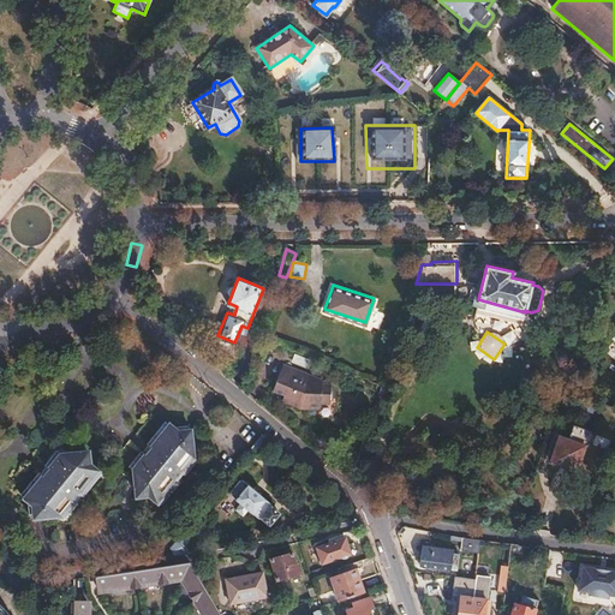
[(284,364),(274,389),(290,395),(302,406),(322,408),(322,402),(330,404),(332,384),(323,384),(323,380),(284,364)]
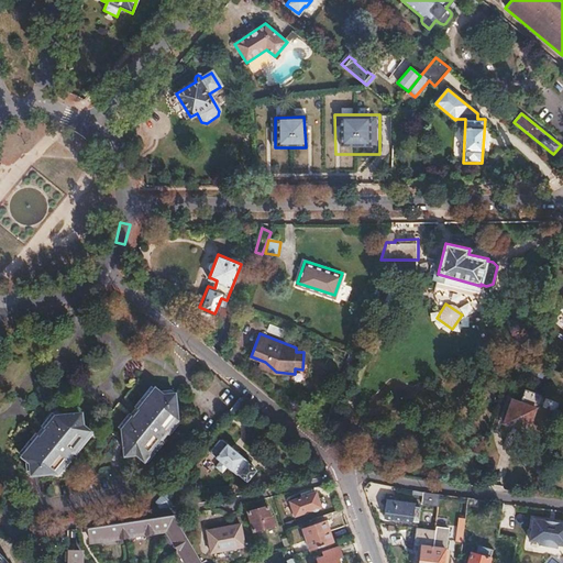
[(155,387),(122,427),(124,429),(125,451),(128,452),(138,451),(146,457),(179,417),(178,416),(177,394),(174,392),(164,394),(155,387)]
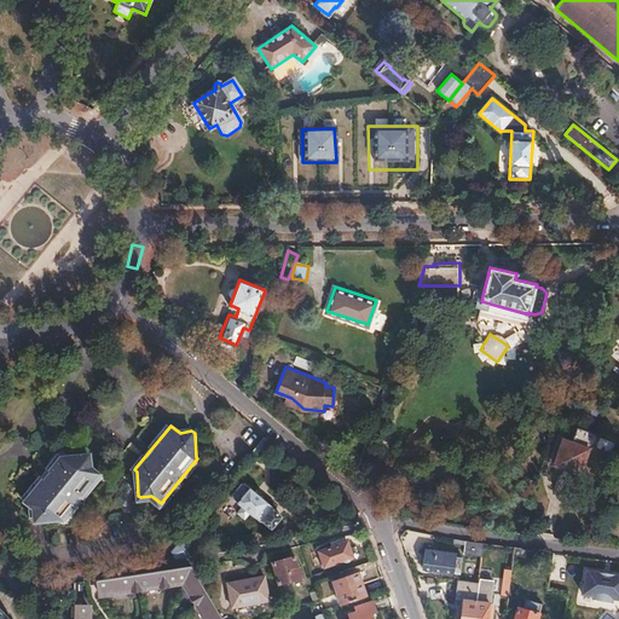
[(561,440),(555,466),(580,473),(588,447),(591,445),(594,435),(591,432),(573,427),(568,443),(561,440)]
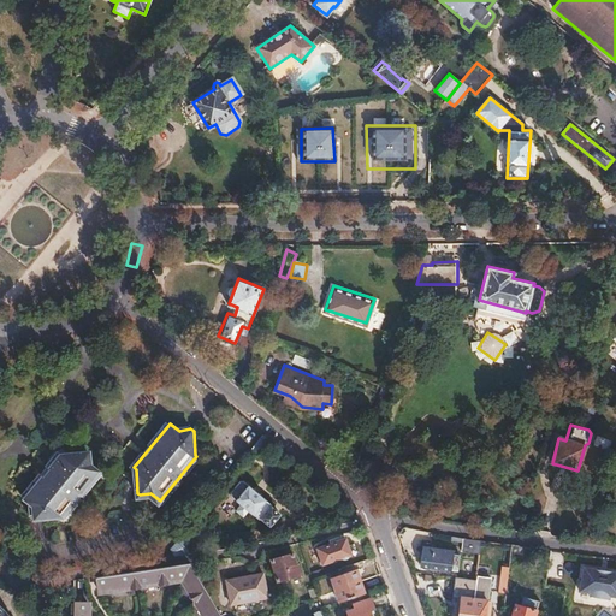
[(261,437),(250,450),(256,455),(267,442),(261,437)]
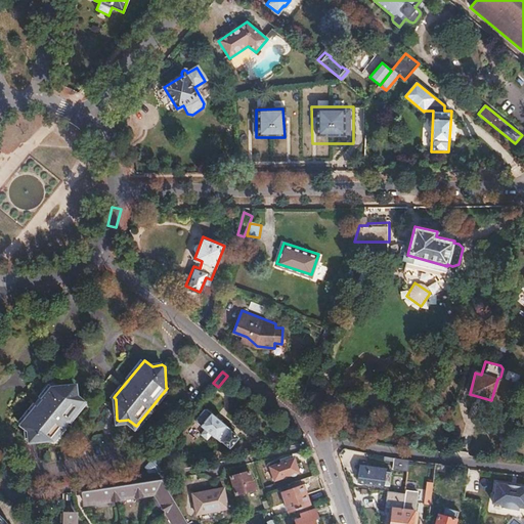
[(54,385),(24,423),(31,429),(32,439),(34,441),(54,437),(56,438),(86,401),(79,395),(79,386),(76,384),(56,387),(54,385)]
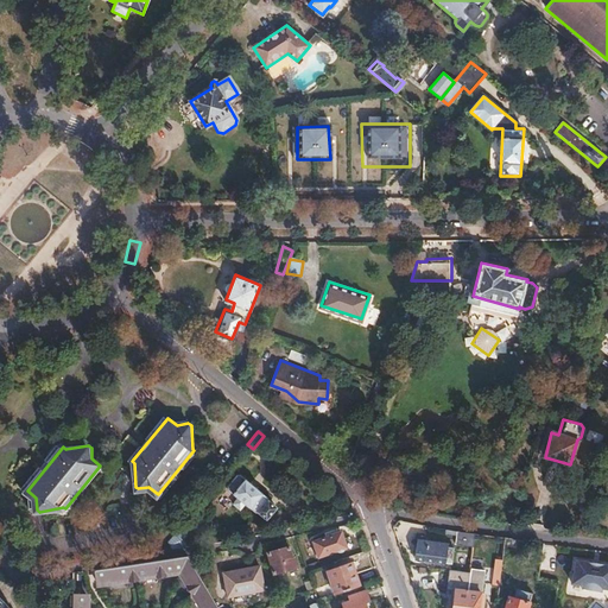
[(229,485),(228,488),(239,496),(234,502),(241,508),(246,502),(255,511),(257,510),(267,518),(277,505),(268,499),(268,495),(241,474),(238,474),(229,485)]
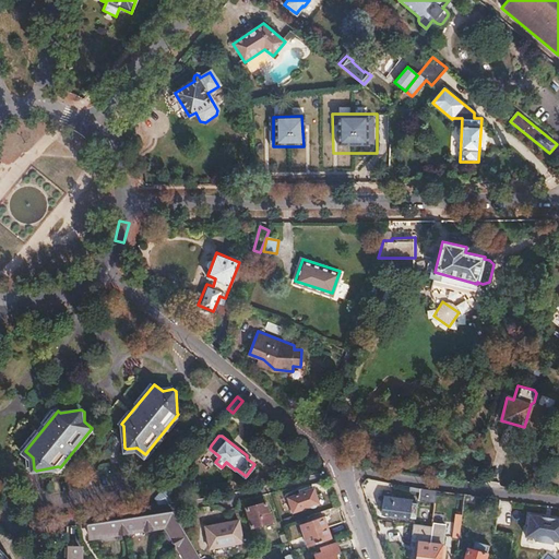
[(159,490),(154,497),(158,504),(170,502),(166,494),(170,490),(167,485),(159,490)]
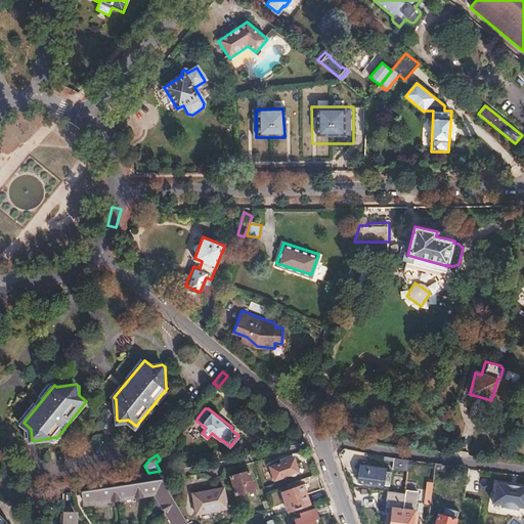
[(294,459),(270,467),(274,480),(290,475),(292,476),(295,477),(297,475),(299,472),(304,470),(301,464),(297,465),(294,459)]
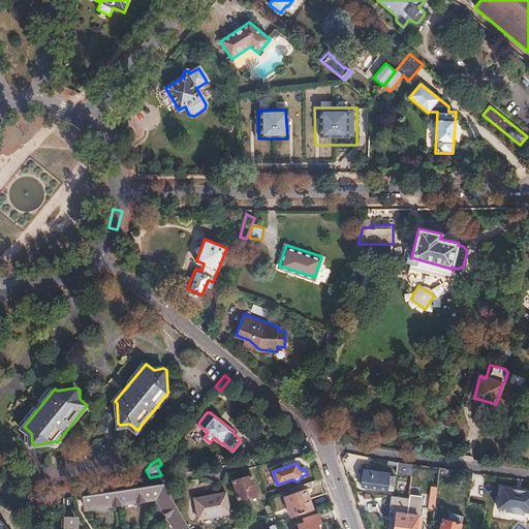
[(399,463),(397,474),(411,476),(413,465),(399,463)]
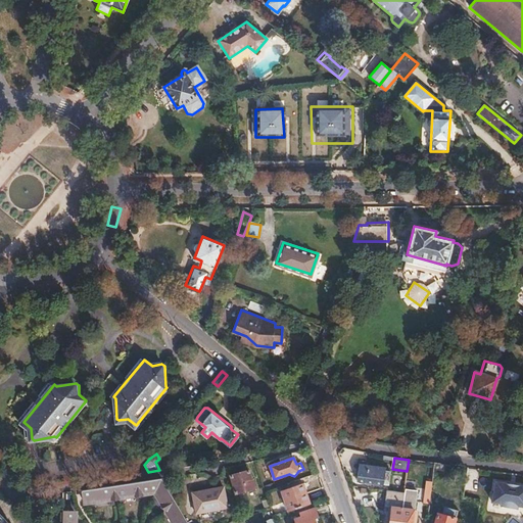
[(360,464),(358,481),(388,484),(390,471),(385,470),(385,467),(360,464)]
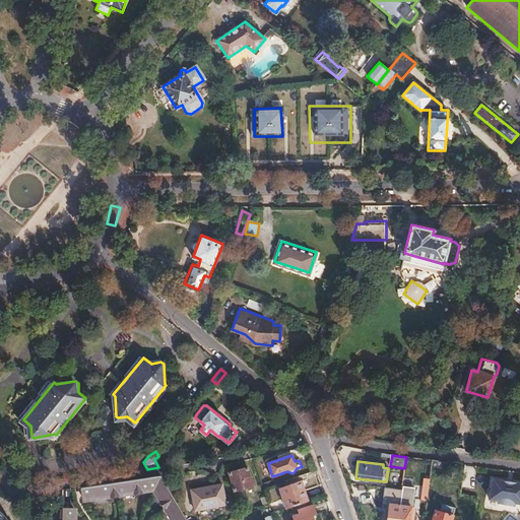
[(247,467),(229,473),(235,491),(252,485),(247,467)]
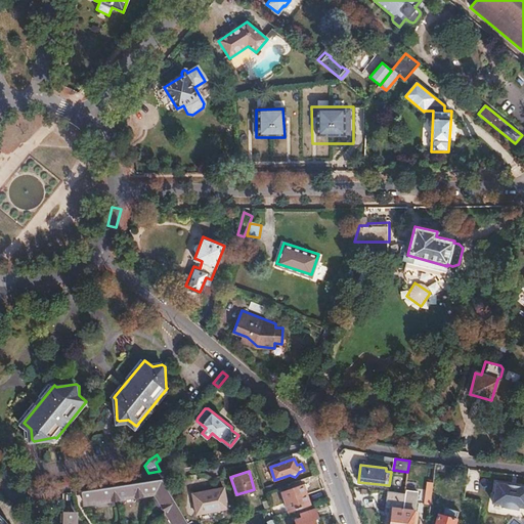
[(187,523),(162,479),(83,490),(84,503),(156,492),(174,523),(187,523)]
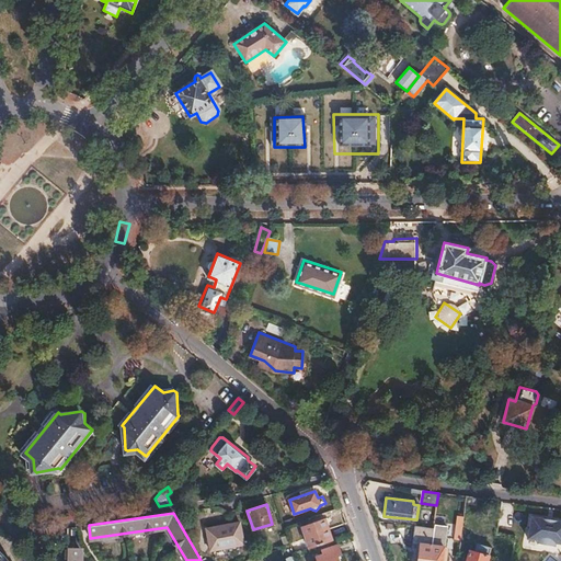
[(560,521),(531,516),(527,538),(537,539),(537,542),(554,546),(554,542),(560,544),(560,521)]
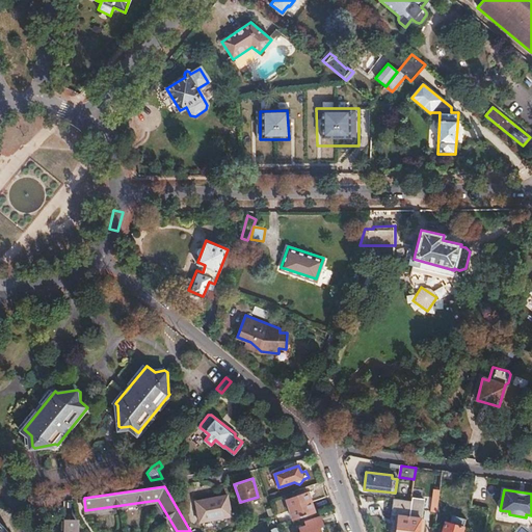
[(309,493),(287,500),(293,520),(315,511),(309,493)]
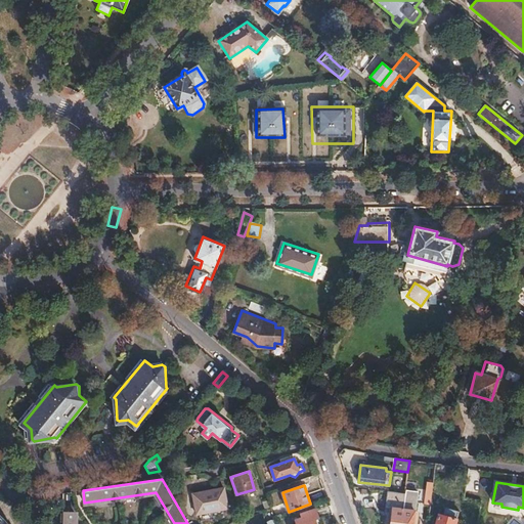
[(223,488),(192,493),(197,515),(227,509),(223,488)]
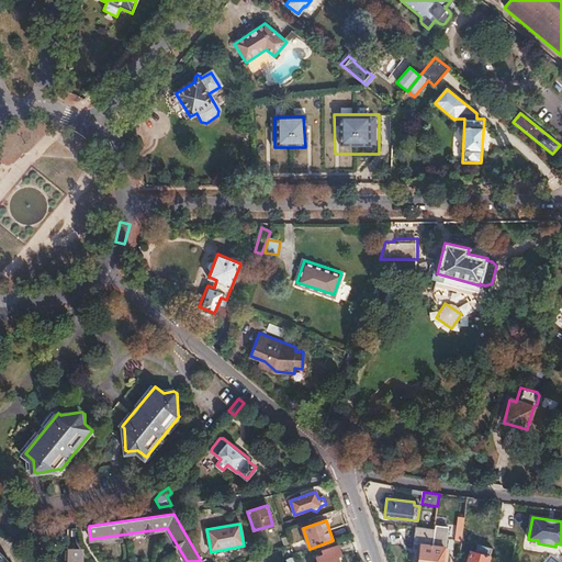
[(435,529),(430,561),(447,561),(449,549),(446,548),(448,528),(435,526),(435,529)]
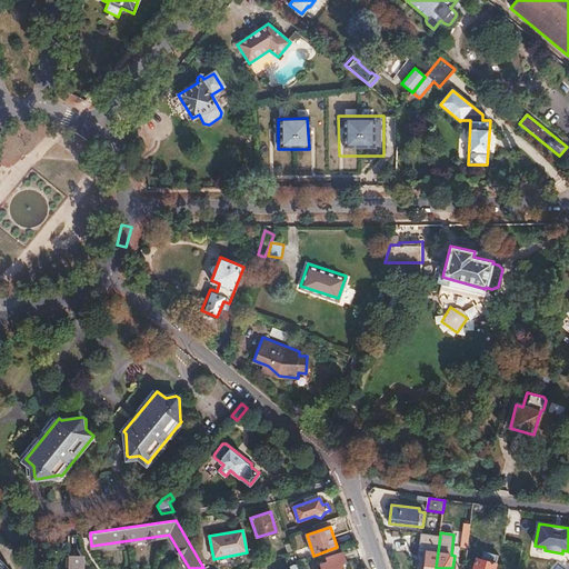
[(410,540),(409,548),(421,549),(421,551),(427,551),(423,568),(436,568),(440,536),(420,533),(419,541),(410,540)]
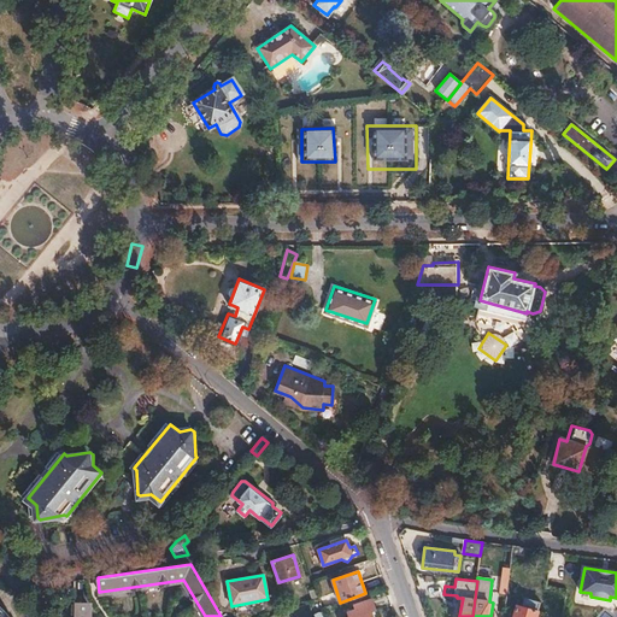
[(75,603),(74,616),(87,616),(88,604),(78,604),(78,595),(75,595),(75,603)]
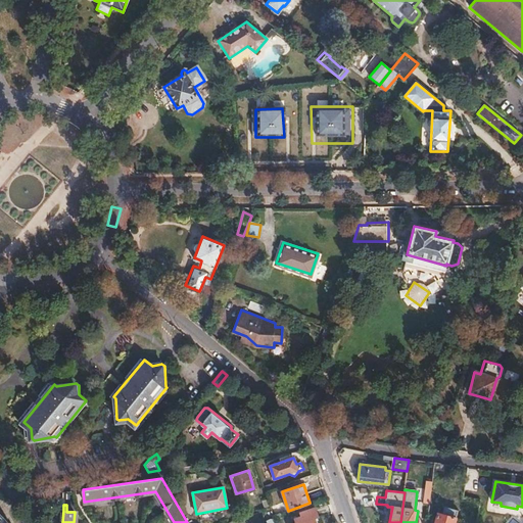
[(438,513),(435,522),(453,522),(457,509),(445,506),(443,515),(438,513)]
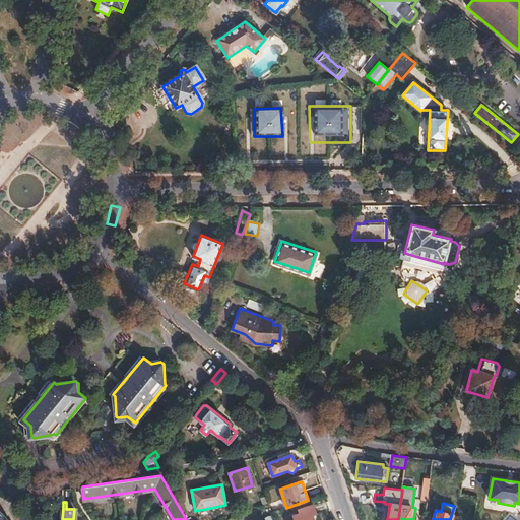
[(294,519),(314,519),(313,517),(317,515),(314,506),(299,511),(300,514),(294,517),(294,519)]
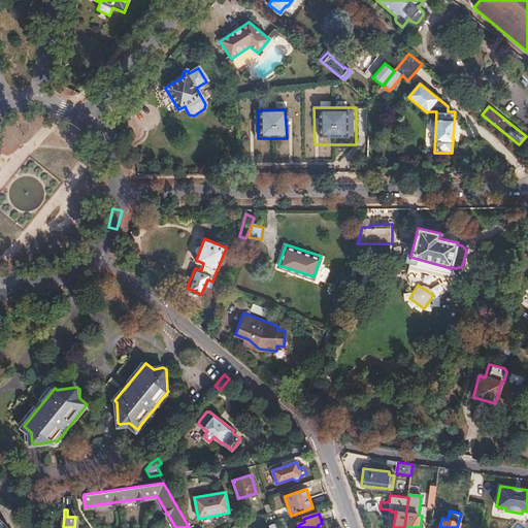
[(288,517),(277,520),(279,526),(290,522),(288,517)]
